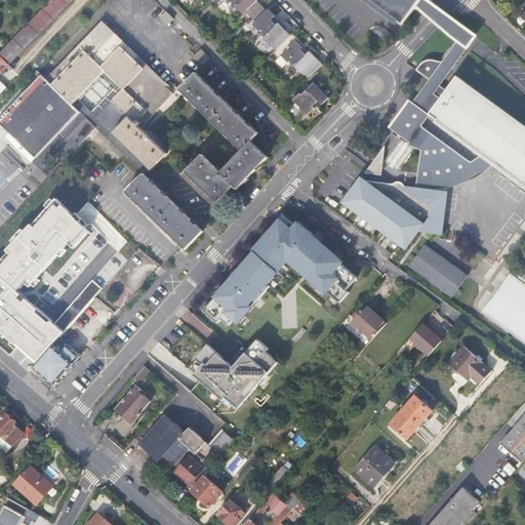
[(49,0),(0,51),(0,62),(4,66),(68,0),(49,0)]
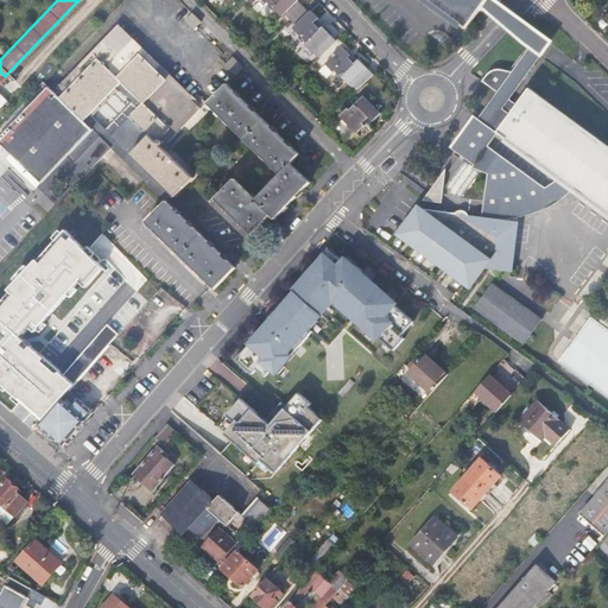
[(272,0),(273,0),(271,2),(280,11),(282,8),(286,14),(298,2),(296,0),(272,0)]
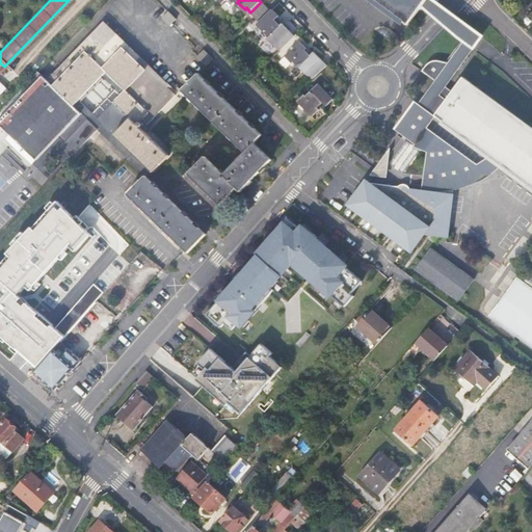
[(420,0),(378,0),(406,20),(420,0)]
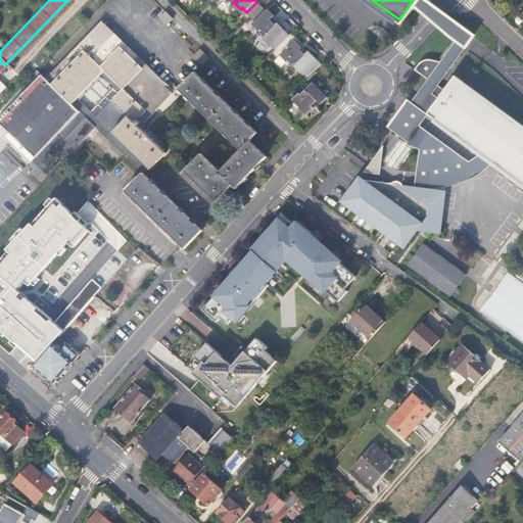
[(444,33),(456,21),(426,0),(413,0),(411,4),(429,20),(444,33)]
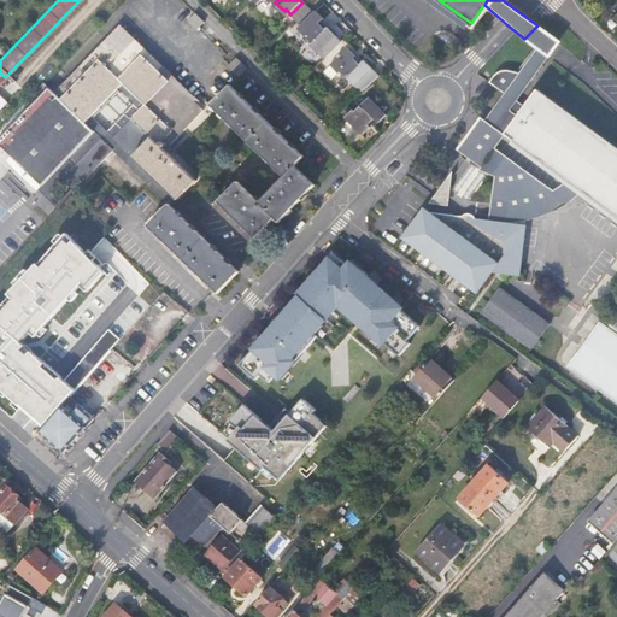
[(307,7),(303,3),(291,15),(295,19),(294,21),(301,29),(304,27),(310,33),(306,36),(315,45),(329,29),(316,16),(317,13),(310,5),(307,7)]
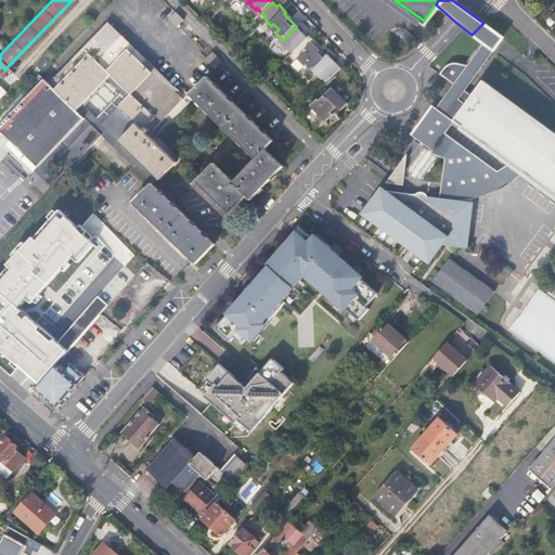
[(176,29),(182,23),(175,15),(168,22),(176,29)]
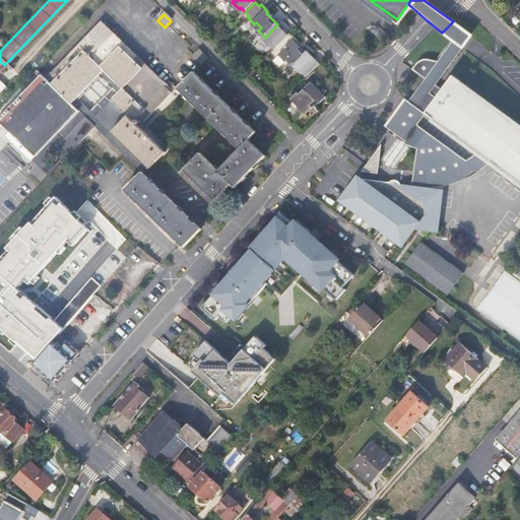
[(467,31),(453,21),(442,33),(457,45),(445,62),(451,66),(473,36),(467,31)]
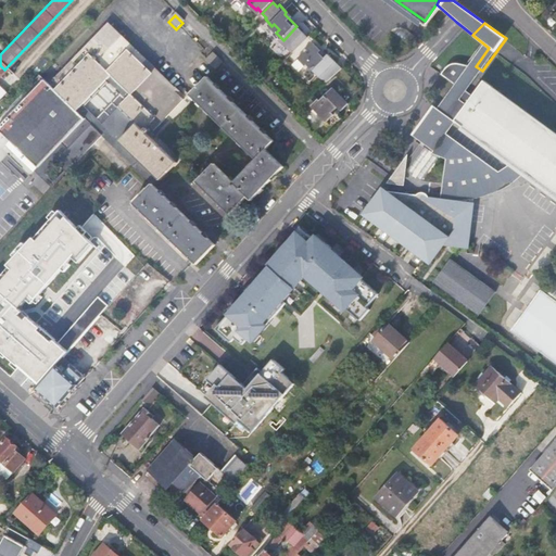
[(7,119),(11,123),(4,128),(0,125),(0,130),(7,137),(43,174),(66,150),(78,161),(101,137),(108,130),(124,113),(160,76),(109,25),(50,85),(40,75),(29,86),(35,91),(7,119)]
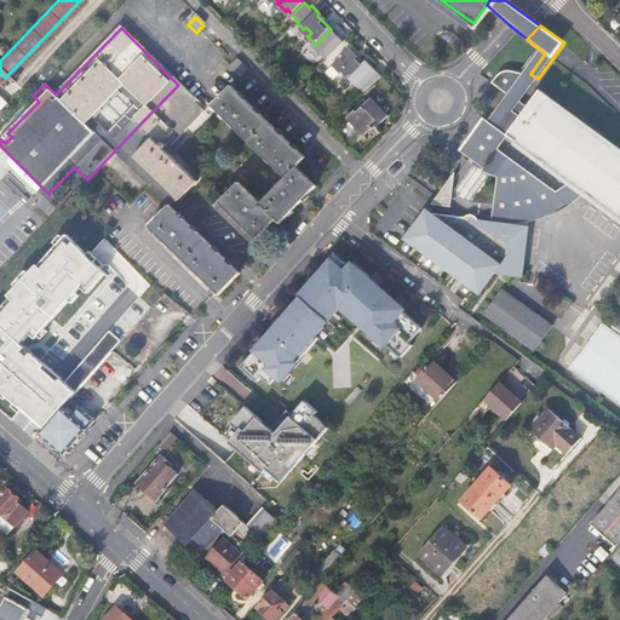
[(344,70),(359,84),(374,68),(360,55),(359,56),(344,42),(328,58),(337,65),(340,62),(346,68),(344,70)]
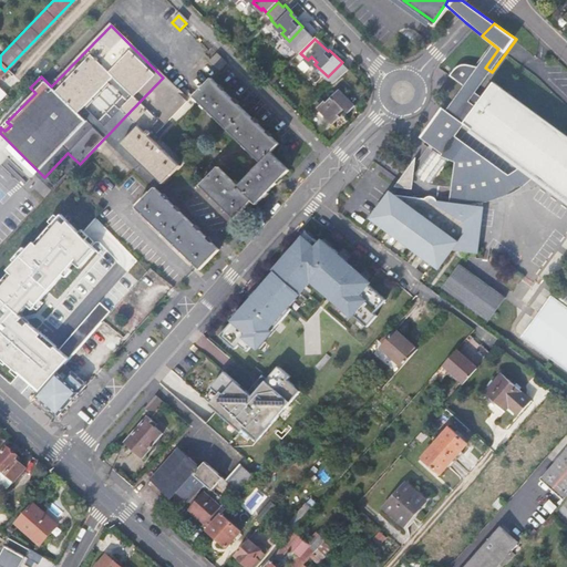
[(220,72),(228,64),(218,53),(210,62),(220,72)]
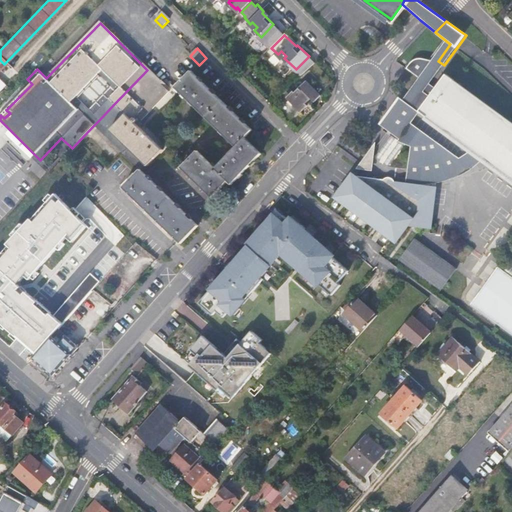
[(419,79),(430,57),(419,55),(417,54),(414,55),(411,56),(409,58),(408,59),(403,65),(419,79)]
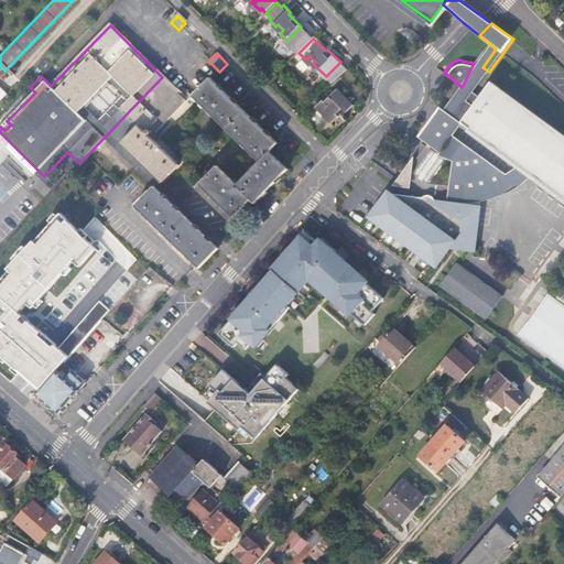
[(528,186),(537,179),(516,162),(502,170),(451,131),(468,128),(481,112),(483,108),(487,104),(473,93),(489,72),(483,67),(474,63),(462,87),(443,112),(423,141),(442,159),(456,164),(449,204),(476,207),(483,206),(495,203),(507,197),(518,192),(528,186)]
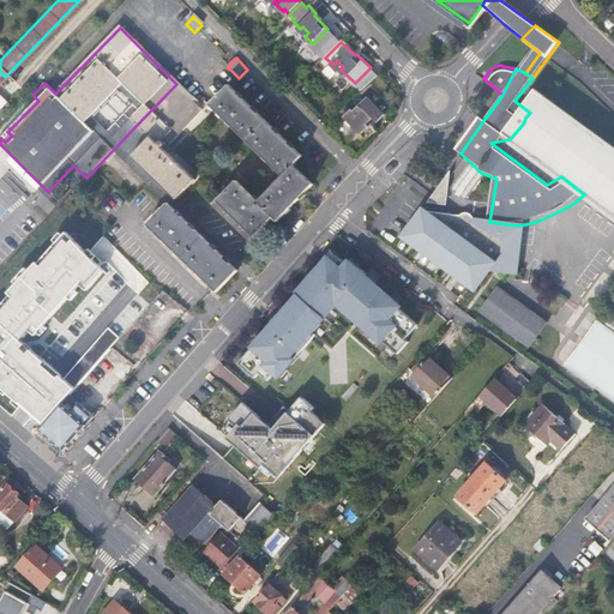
[(176,200),(196,180),(166,150),(169,145),(173,149),(178,144),(174,140),(203,110),(176,84),(137,125),(119,144),(176,200)]
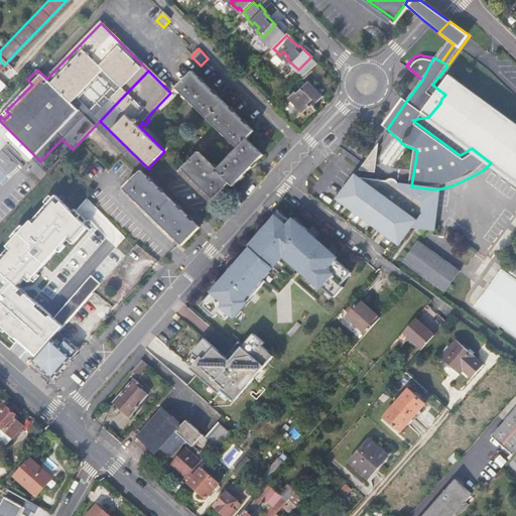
[(216,168),(199,151),(182,168),(213,198),(214,198),(230,181),(233,184),(262,155),(246,139),(255,131),(192,71),(176,88),(237,147),(216,168)]
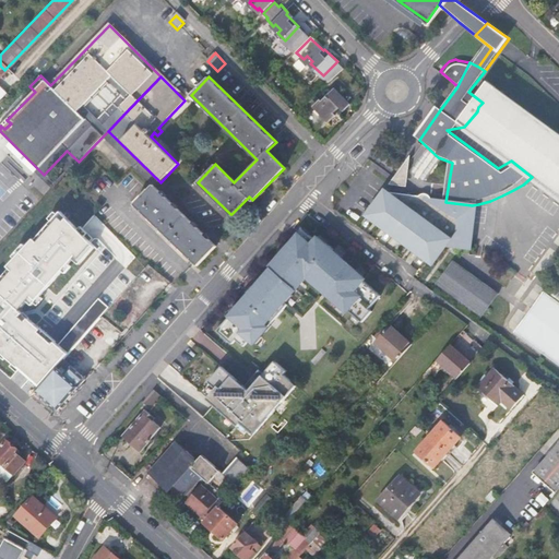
[(339,104),(345,97),(331,83),(319,96),(317,94),(310,100),(324,116),(331,109),(330,107),(335,102),(339,104)]
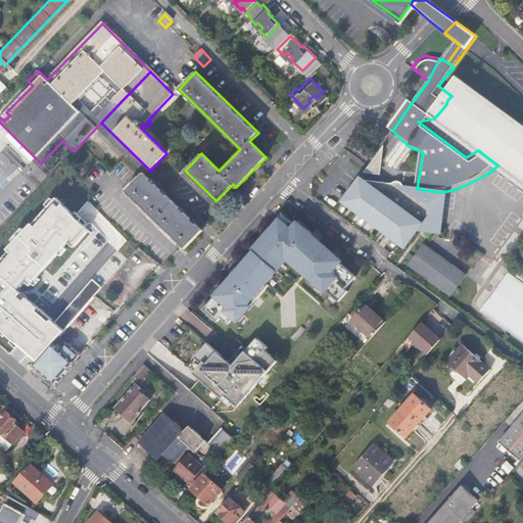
[(446,104),(434,119),(457,134),(469,143),(478,150),(497,165),(522,186),(522,127),(497,108),(485,100),(464,83),(452,96),(447,100),(446,104)]
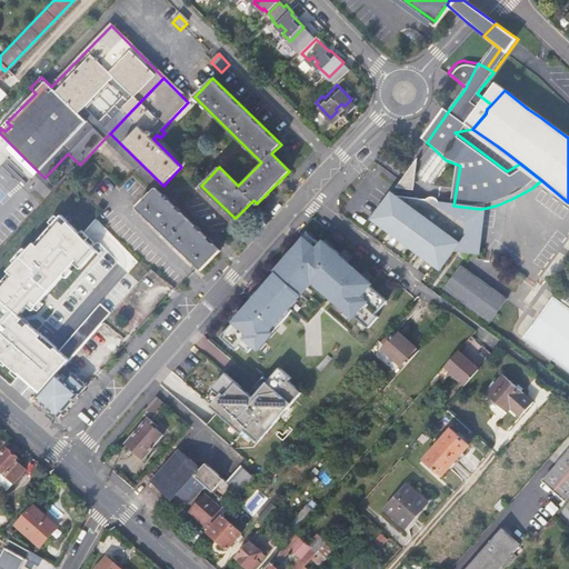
[(7,122),(0,128),(5,131),(11,126),(7,122)]
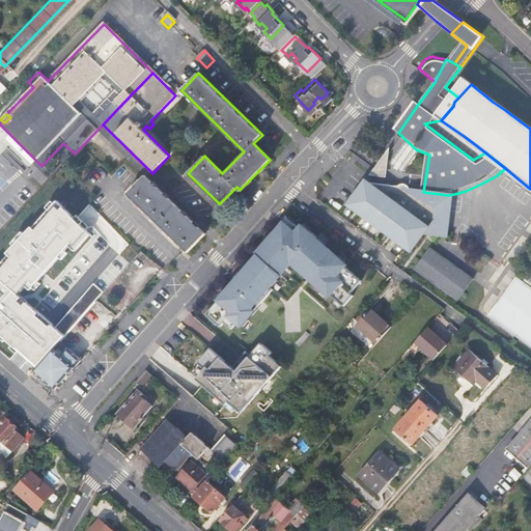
[(96,131),(145,178),(147,179),(152,173),(103,124),(96,131)]
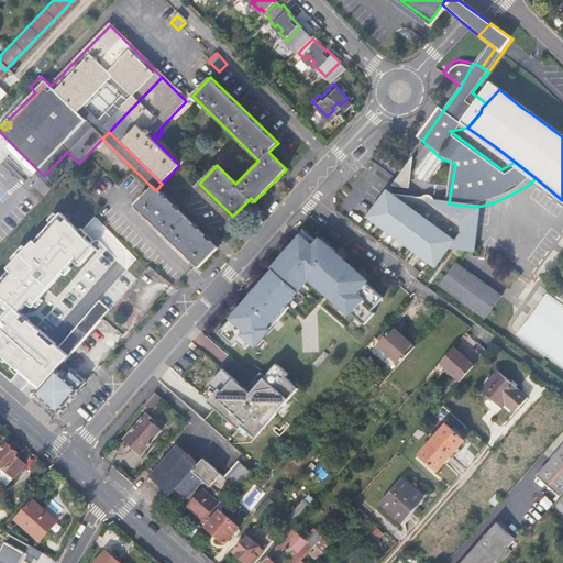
[(2,143),(52,191),(56,188),(44,176),(7,139),(2,143)]
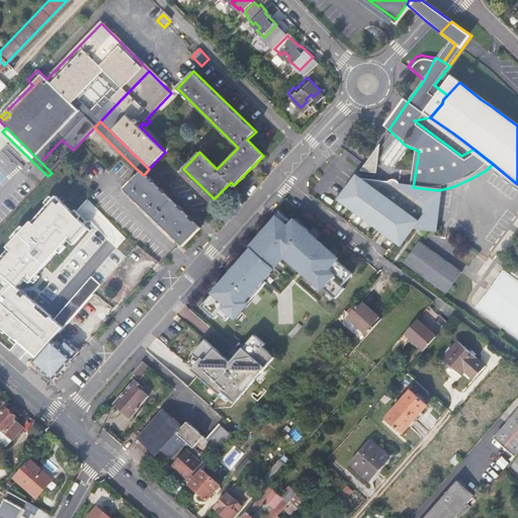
[(40,162),(52,173),(60,164),(73,150),(62,140),(40,162)]
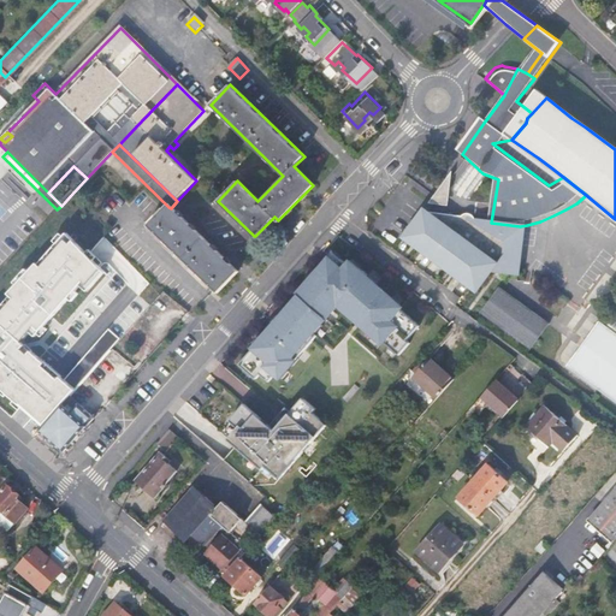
[(433,213),(421,203),(402,227),(409,234),(413,230),(426,241),(424,244),(438,255),(440,252),(455,261),(451,266),(467,277),(469,273),(477,278),(492,258),(497,259),(496,267),(514,270),(520,226),(491,223),(472,214),(468,209),(467,208),(465,208),(463,208),(458,208),(457,209),(456,212),(455,215),(455,218),(438,214),(439,214),(433,213)]
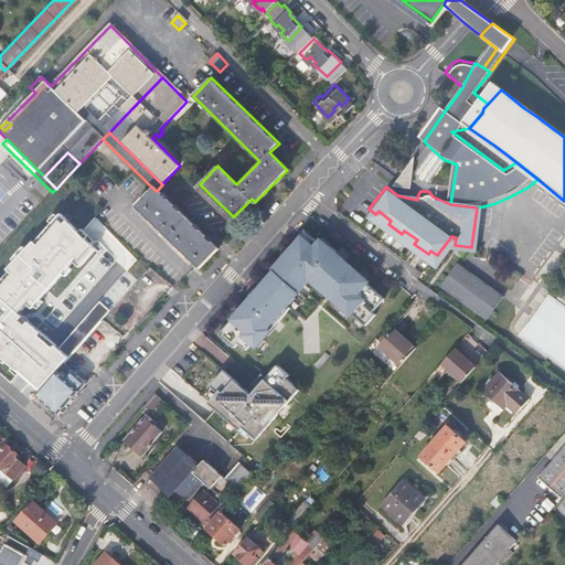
[(157,191),(155,190),(136,210),(201,269),(220,249),(157,191)]
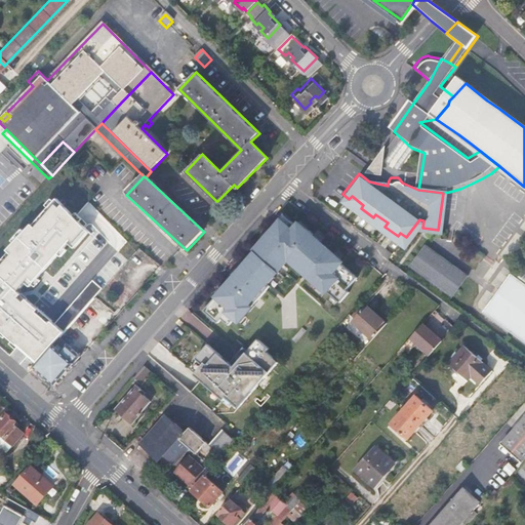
[(53,346),(64,333),(53,324),(51,322),(49,324),(37,313),(38,311),(18,293),(26,284),(30,288),(68,244),(74,250),(89,233),(56,200),(33,227),(32,226),(0,259),(0,331),(17,348),(19,346),(38,362),(53,346)]
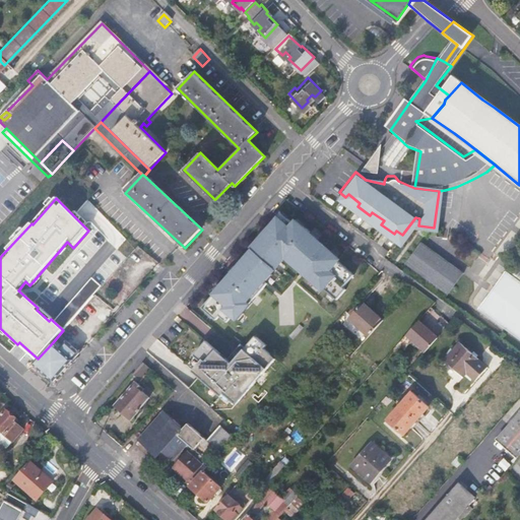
[(215,294),(202,308),(216,320),(220,316),(228,323),(233,317),(237,320),(263,284),(265,286),(268,283),(266,281),(286,258),(322,289),(324,288),(337,301),(346,290),(343,287),(354,275),(338,261),(339,259),(311,234),(312,233),(298,220),(294,223),(281,212),(278,215),(272,222),(266,230),(267,232),(252,249),(253,250),(242,262),(242,261),(229,275),(230,276),(225,281),(224,279),(213,293),(215,294)]
